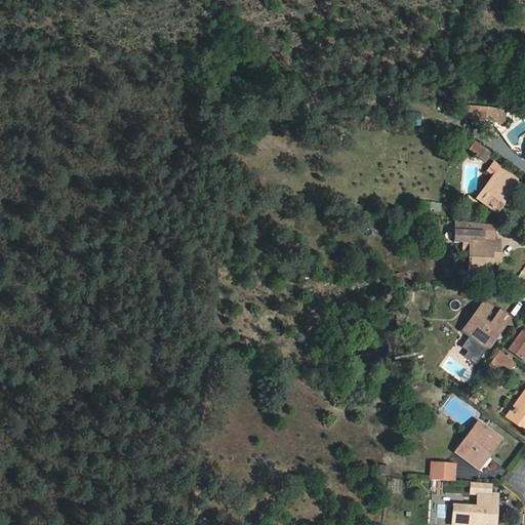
[(453,114),(454,105),(445,104),(444,113),(453,114)]
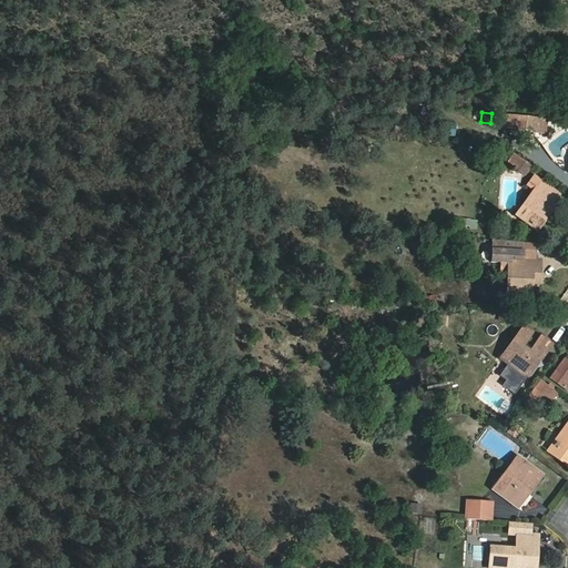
[(508,122),(517,123),(516,128),(526,129),(528,115),(509,112),(508,122)]
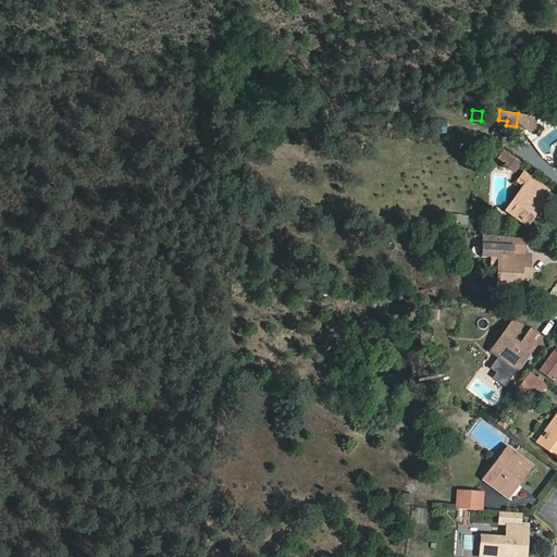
[(535,128),(537,115),(518,113),(516,126),(535,128)]
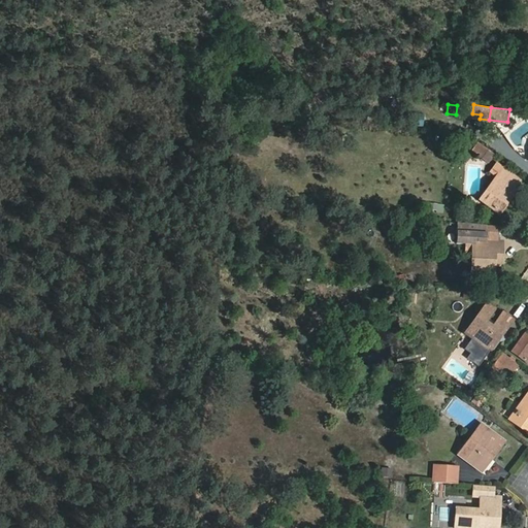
[(492,155),(477,143),(471,152),(485,163),(492,155)]
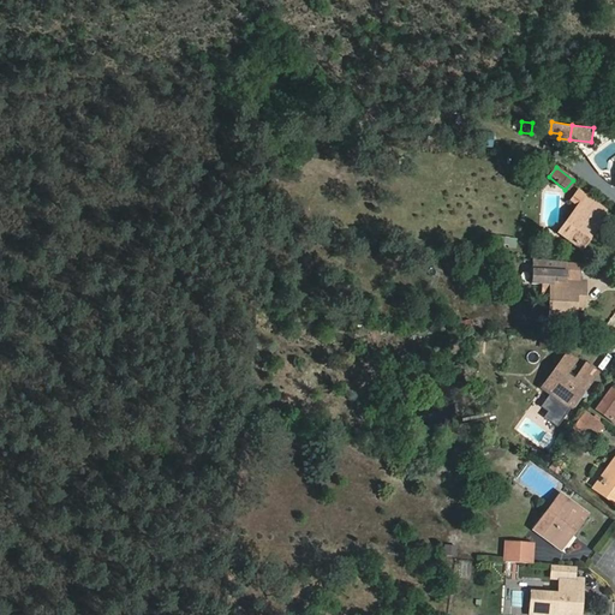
[(586,196),(579,191),(572,201),(579,206),(586,196)]
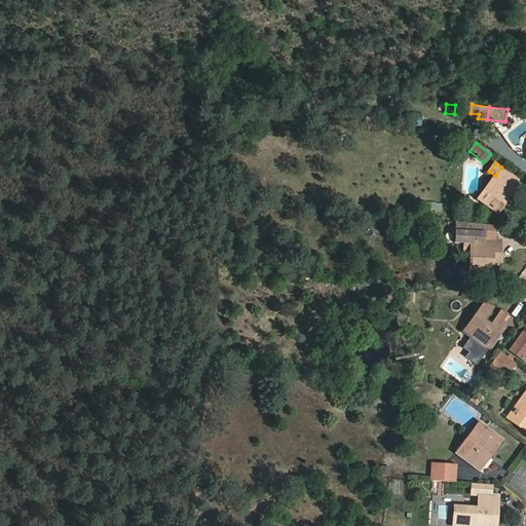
[(517,179),(501,167),(495,176),(479,199),(497,213),(509,198),(505,195),(512,186),(517,179)]
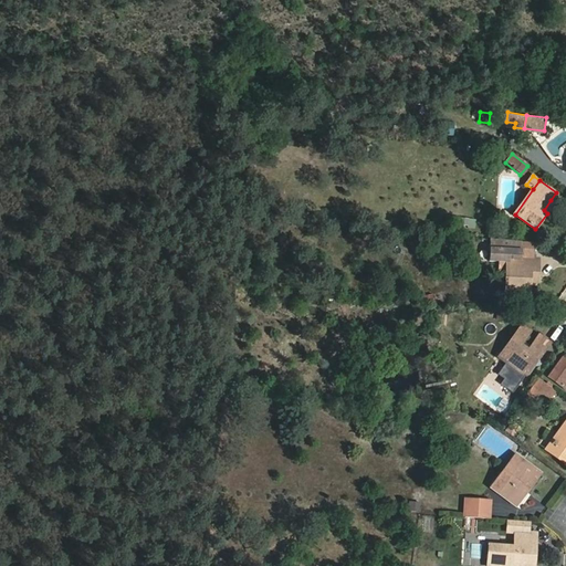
[(555,202),(551,200),(544,210),(547,213),(555,202)]
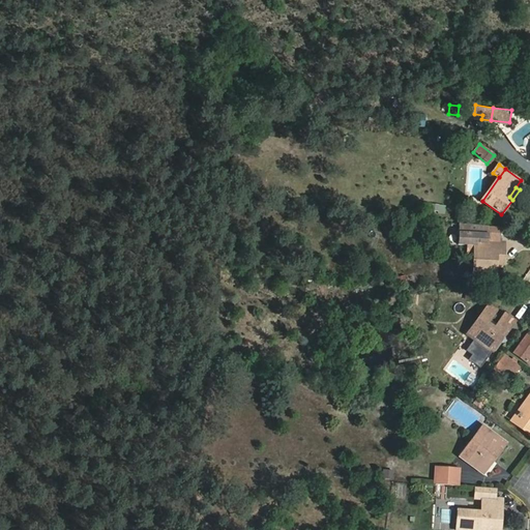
[(488,239),(489,225),(460,223),(458,244),(468,244),(469,233),(480,234),(480,238),(488,239)]
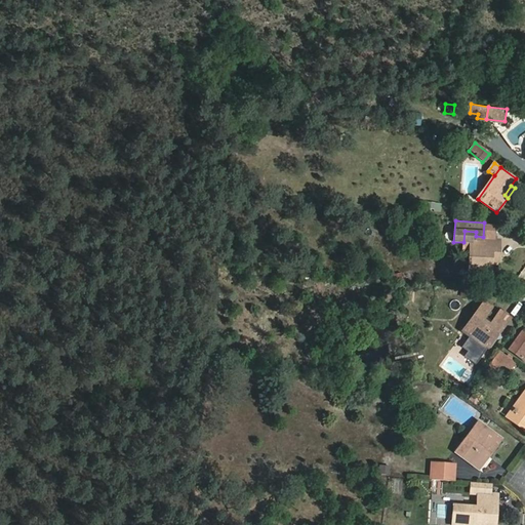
[(493,240),(494,224),(484,223),(483,237),(476,236),(476,239),(493,240)]
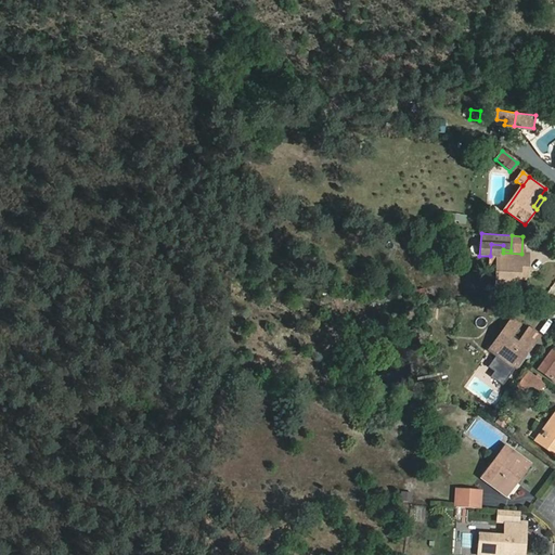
[(499,263),(497,292),(513,293),(514,272),(526,273),(527,255),(521,254),(503,253),(503,249),(503,245),(491,244),(490,256),(490,262),(499,263)]
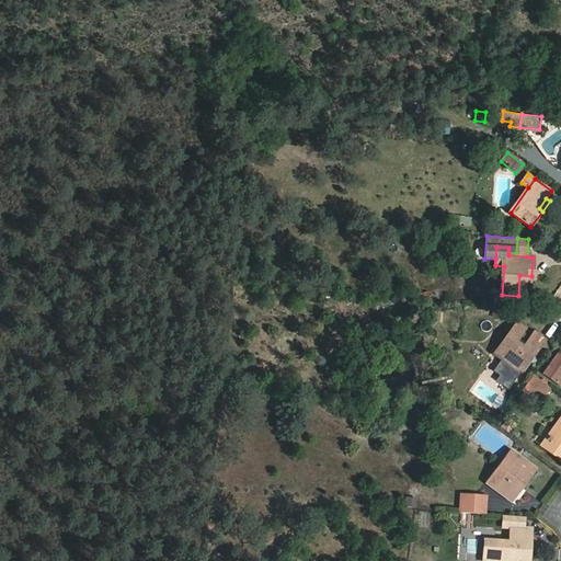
[(525,282),(531,282),(531,276),(519,275),(518,296),(524,296),(525,282)]
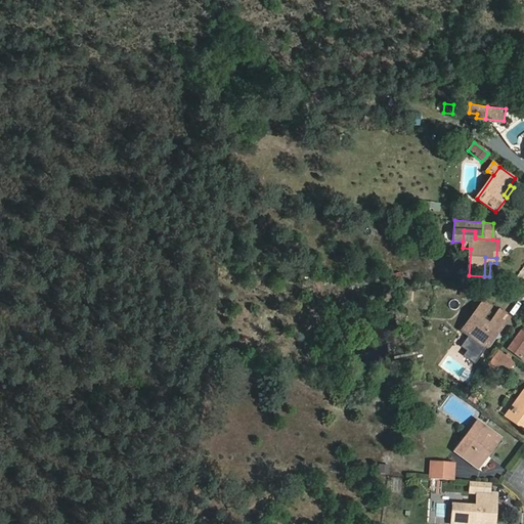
[(487,307),(480,302),(477,306),(484,311),(487,307)]
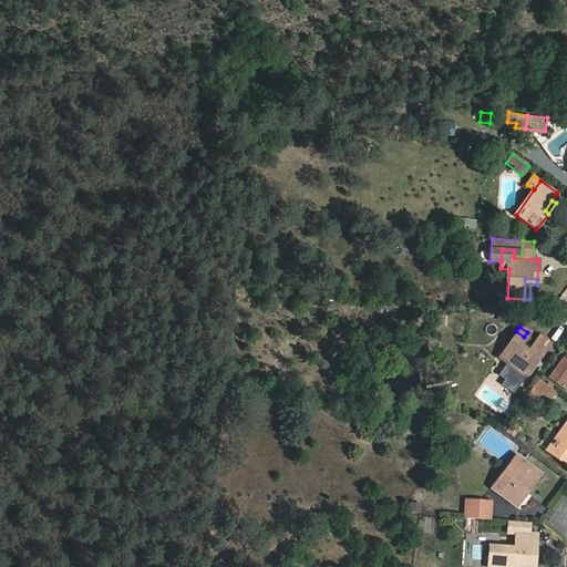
[(524,337),(516,331),(495,359),(504,366),(496,375),(503,380),(498,385),(512,394),(532,366),(531,360),(536,360),(548,344),(536,336),(523,353),(516,348),(524,337)]
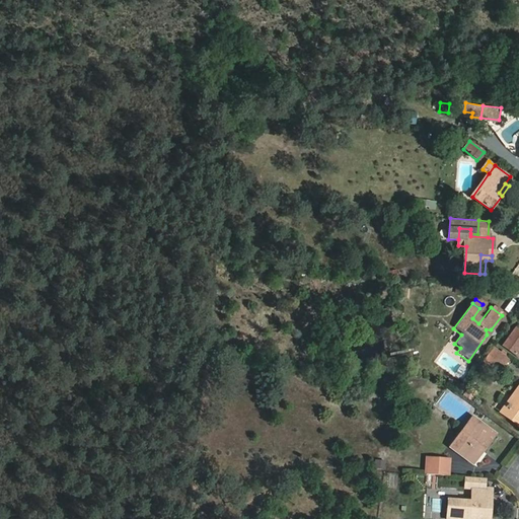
[(503,346),(514,354),(518,346),(518,331),(514,328),(503,346)]
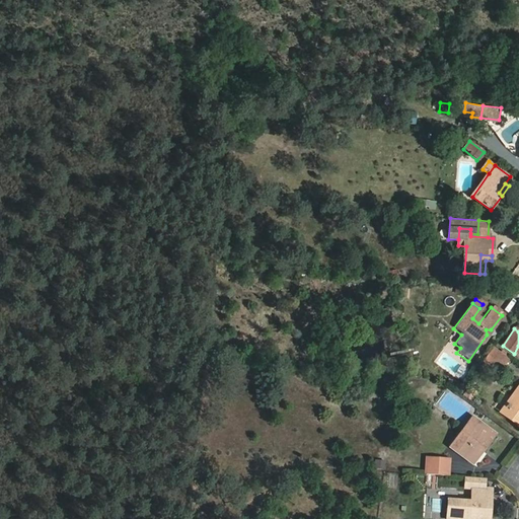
[(498,370),(507,358),(492,347),(482,360),(498,370)]
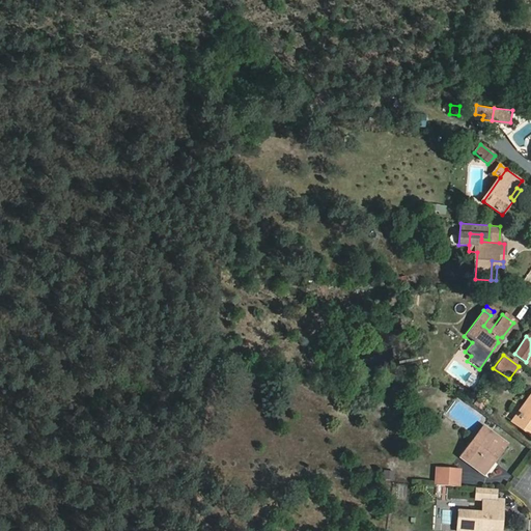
[(530,435),(530,397),(512,423),(530,437),(530,435)]
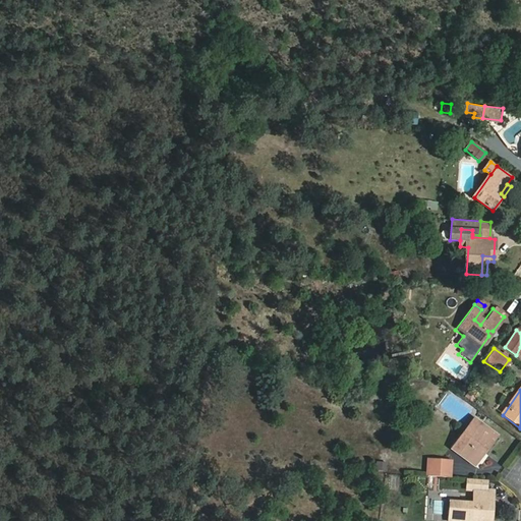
[(451,449),(471,464),(481,451),(484,453),(497,437),(479,423),(468,439),(462,435),(451,449)]
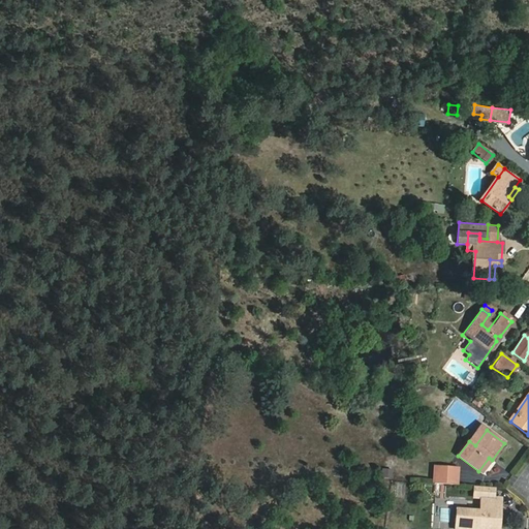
[(489,458),(478,471),(481,473),(492,460),(489,458)]
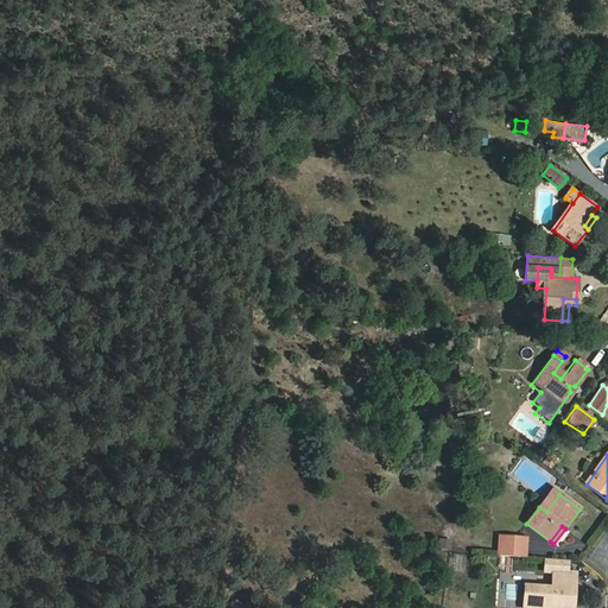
[(525,538),(500,536),(498,556),(524,557),(525,538)]
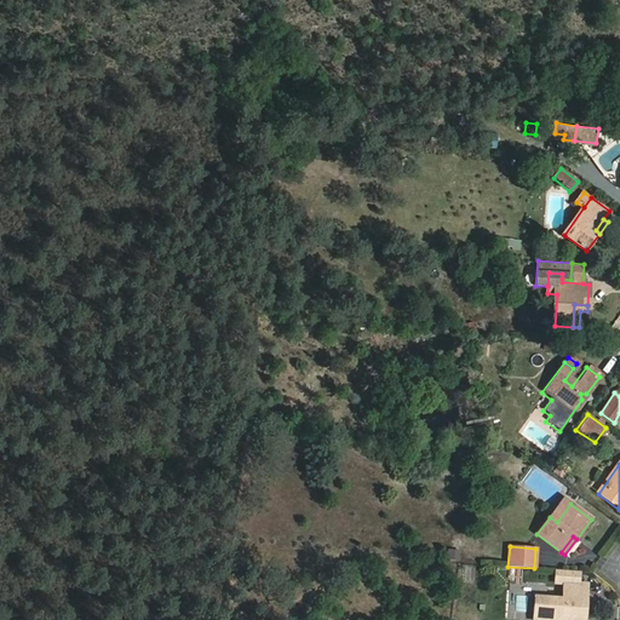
[(448,561),(460,562),(461,551),(449,550),(448,561)]
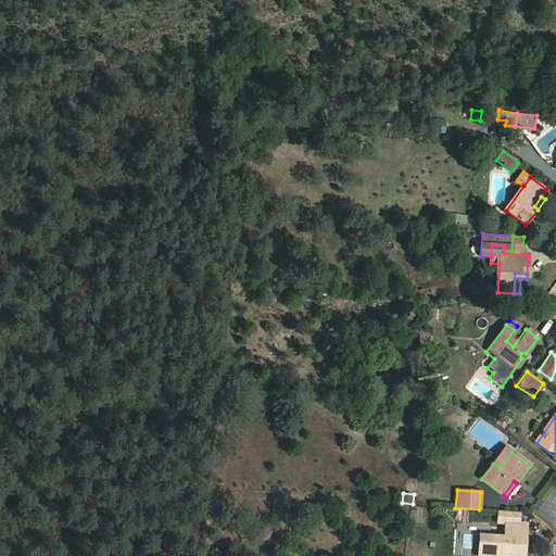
[(478,539),(476,555),(501,555),(502,554),(522,555),(525,526),(516,525),(516,512),(497,510),(496,523),(503,523),(502,540),(478,539)]
